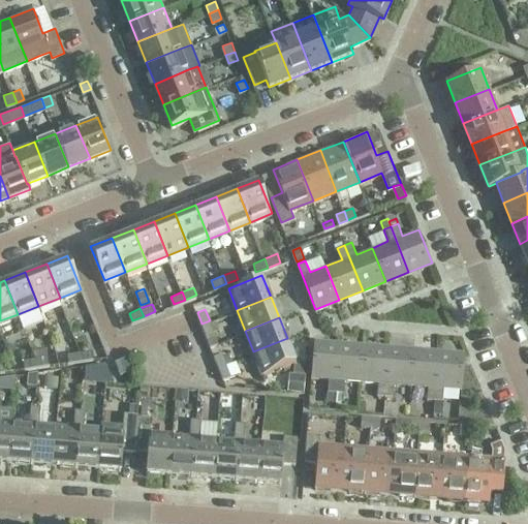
[(216,318),(210,320),(213,330),(219,327),(216,318)]
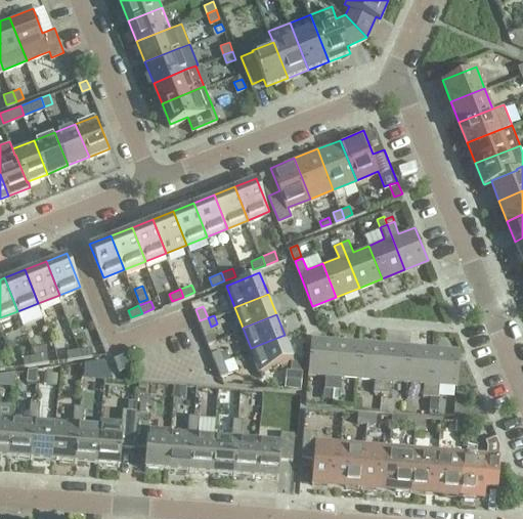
[(208,317),(200,320),(205,333),(212,329),(211,327),(208,317)]
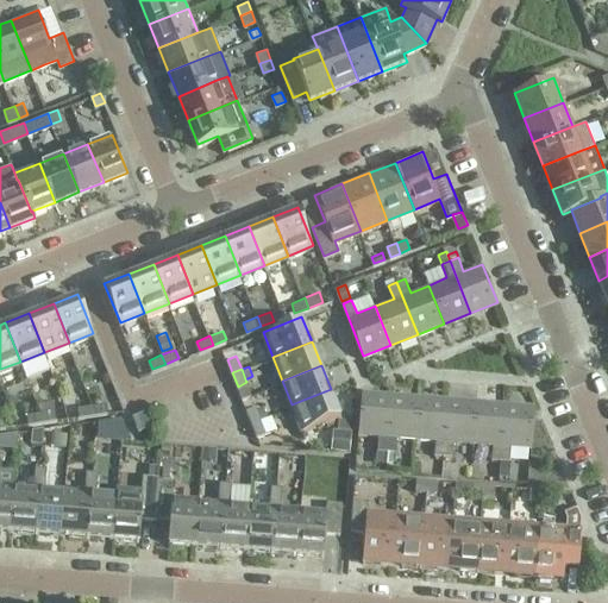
[(331,389),(304,400),(292,404),(301,429),(340,414),(331,389)]
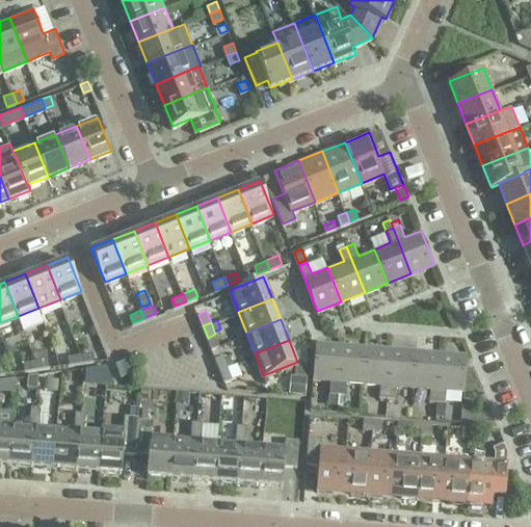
[(316,340),(313,376),(330,378),(329,391),(338,392),(342,342),(316,340)]
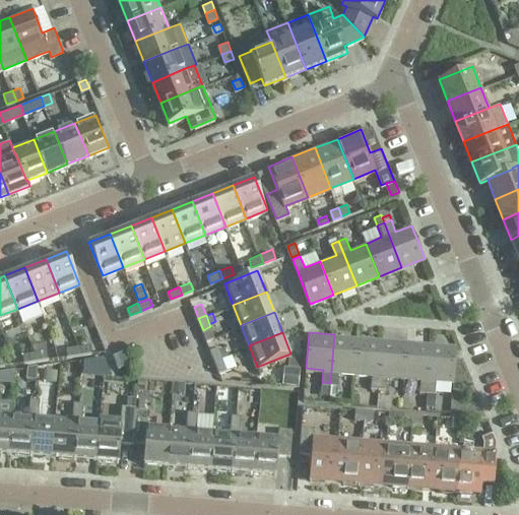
[(334,334),(330,383),(337,384),(338,371),(355,373),(359,336),(334,334)]
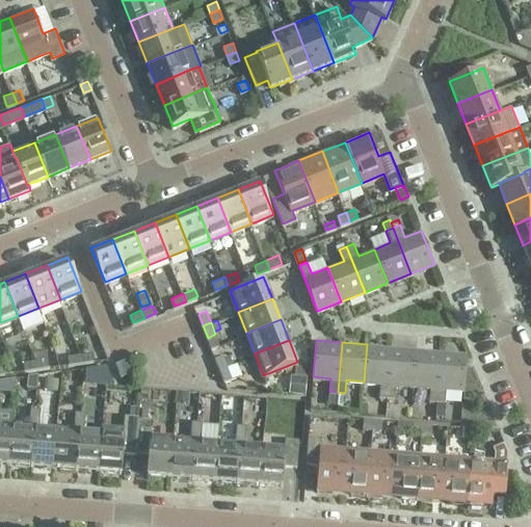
[(367,344),(364,381),(380,383),(379,395),(388,396),(392,346),(367,344)]
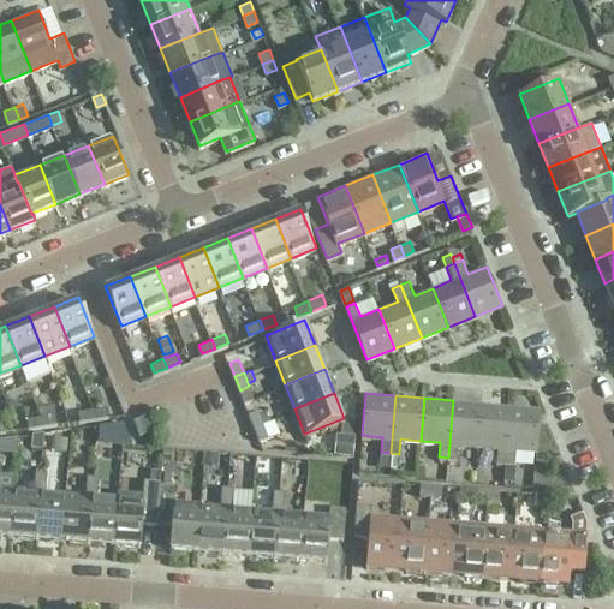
[(453,400),(448,458),(449,458),(457,458),(458,443),(478,446),(482,402),(453,400)]
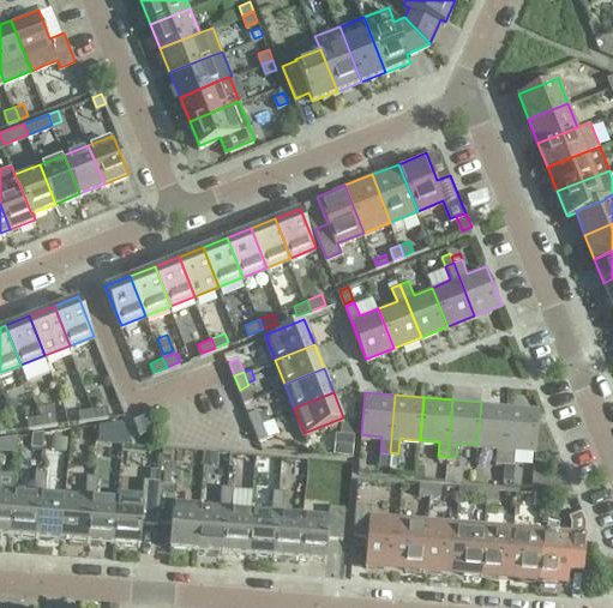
[(481,402),(478,445),(497,446),(496,461),(505,462),(510,404),(481,402)]
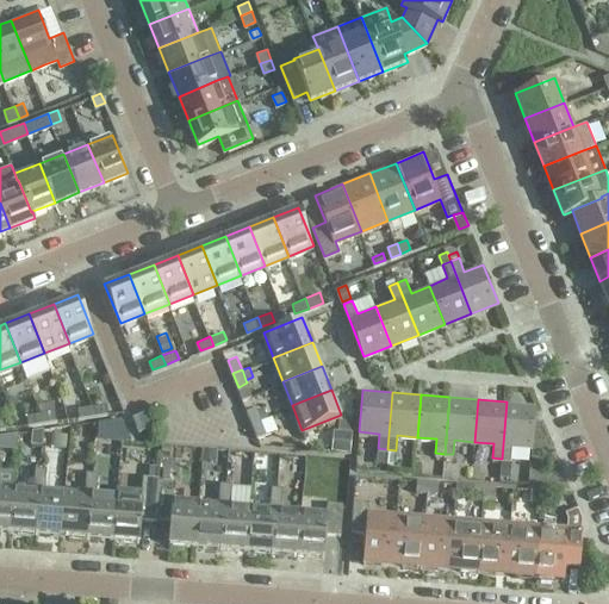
[(91,404),(93,413),(107,411),(106,402),(91,404)]
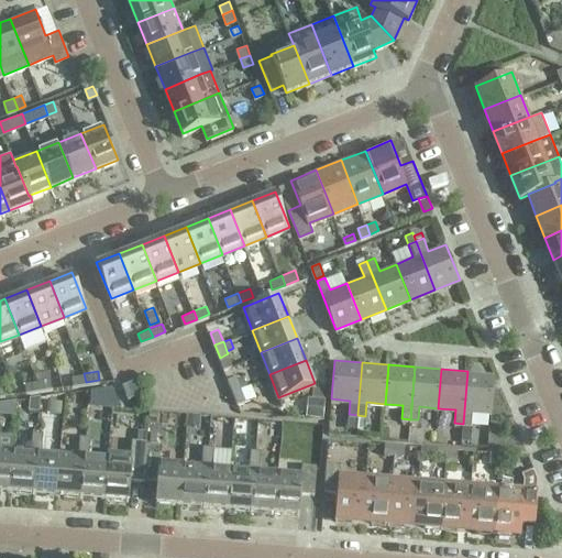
[(467,371),(463,424),(471,424),(472,411),(491,413),(494,374),(467,371)]
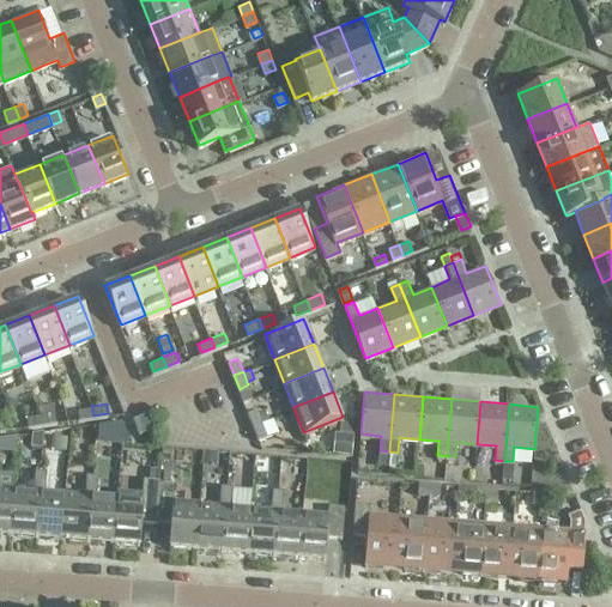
[(91,406),(78,408),(80,418),(94,416),(91,406)]
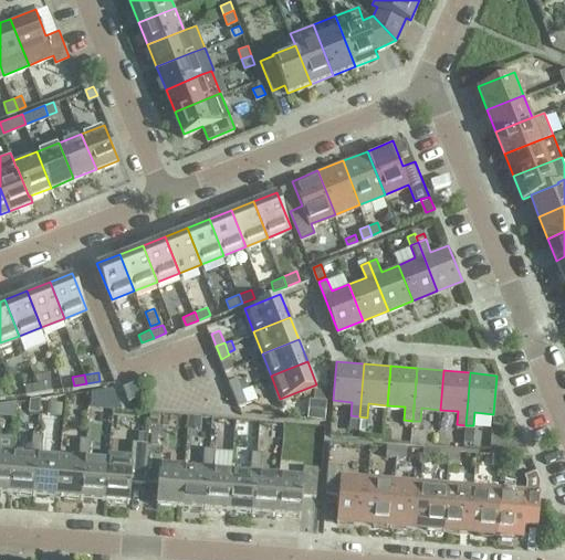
[(242,387),(237,374),(229,378),(233,391),(242,387)]
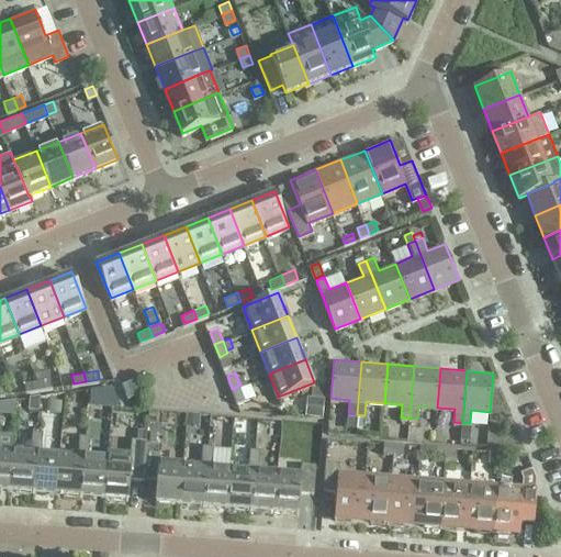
[(40,388),(52,387),(51,377),(38,379),(40,388)]
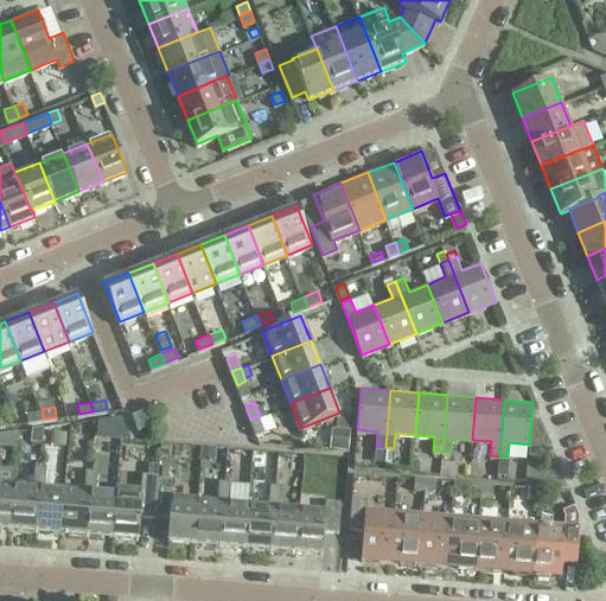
[(138,428),(154,421),(148,407),(132,413),(138,428)]
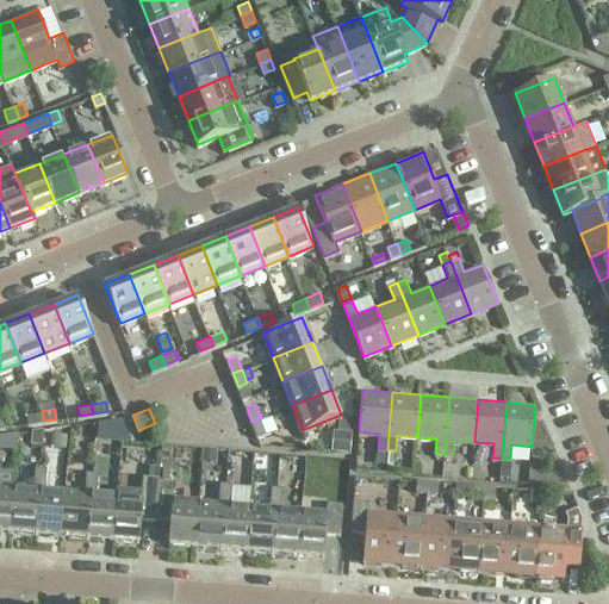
[(43,421),(42,411),(26,413),(28,423),(43,421)]
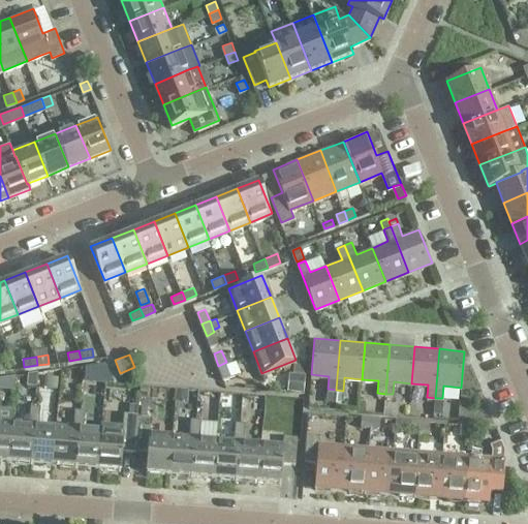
[(226,362),(218,366),(223,377),(230,374),(226,362)]
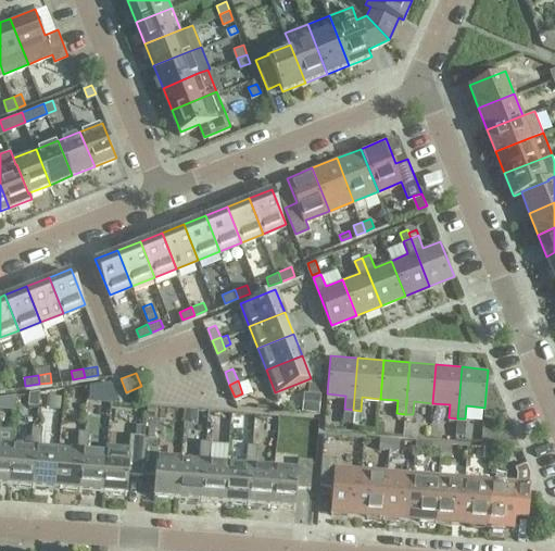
[(89,384),(88,392),(99,393),(100,385),(89,384)]
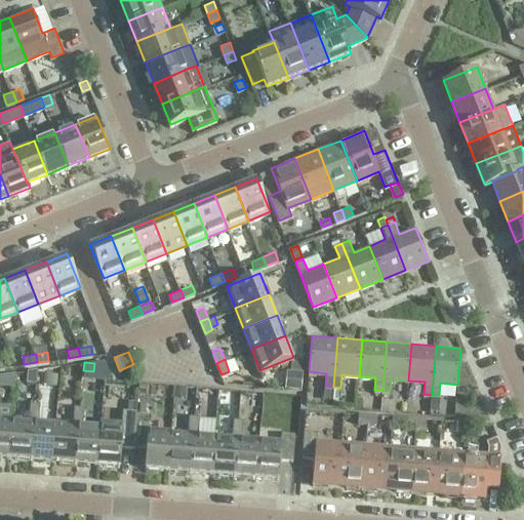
[(28,369),(27,380),(36,381),(37,367),(28,369)]
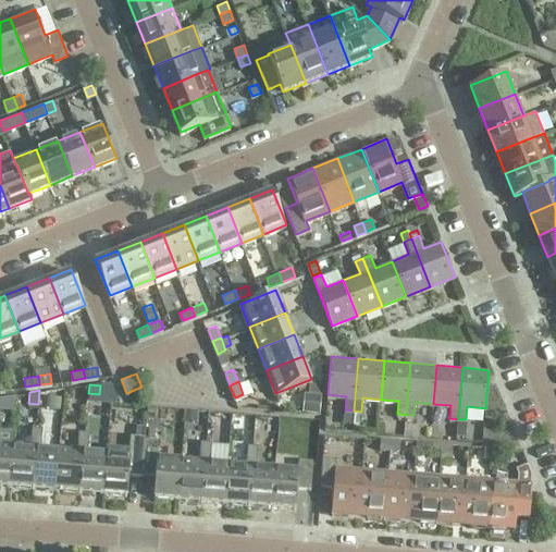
[(305,391),(304,409),(320,411),(321,392),(305,391)]
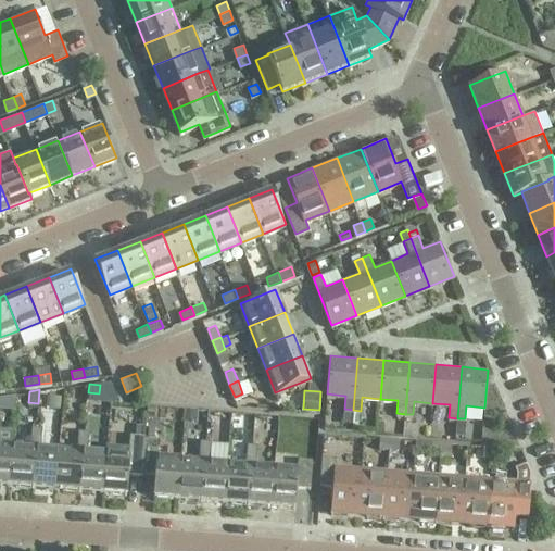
[(48,393),(47,404),(62,405),(63,395),(48,393)]
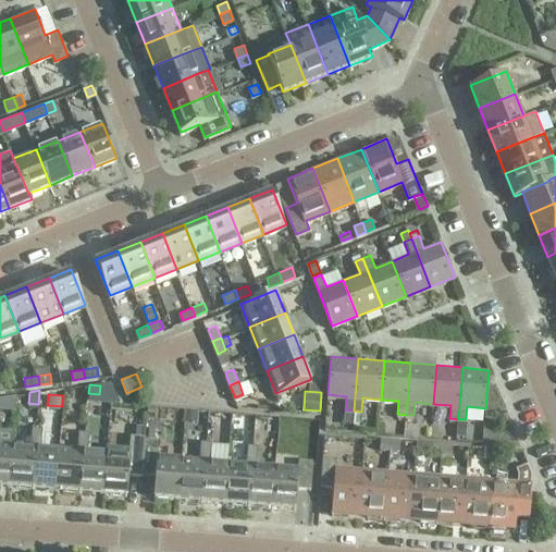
[(186,407),(185,417),(197,417),(198,408),(186,407)]
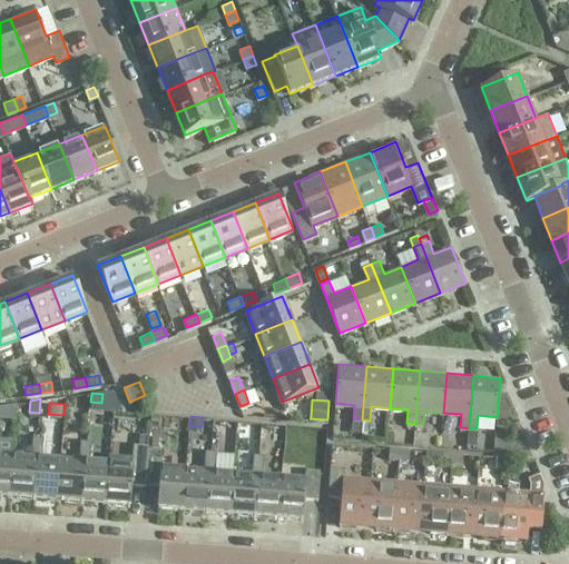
[(460,427),(459,442),(468,443),(469,428),(460,427)]
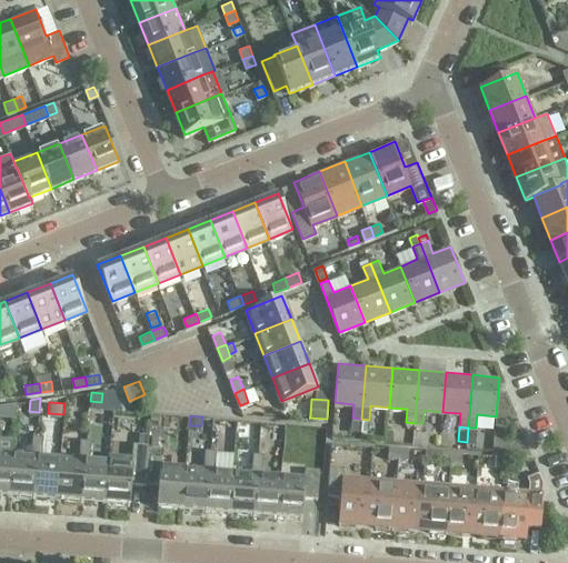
[(468,428),(467,442),(475,442),(476,428),(468,428)]
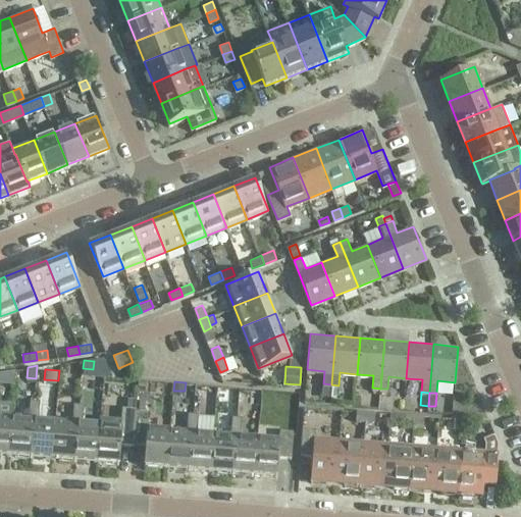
[(128,397),(127,406),(137,407),(137,398),(128,397)]
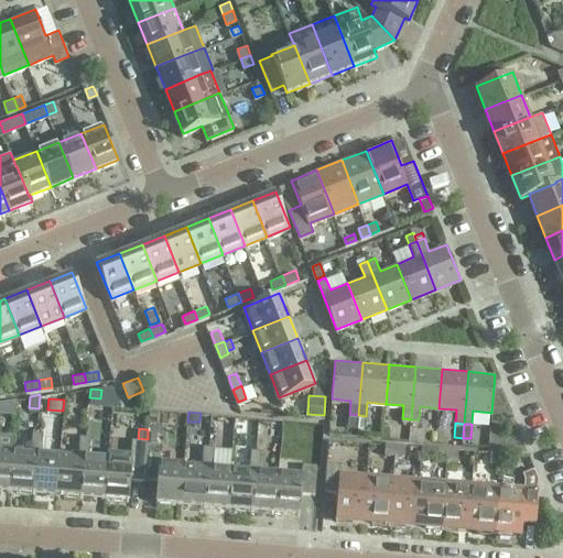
[(31,439),(42,440),(43,430),(32,430),(31,439)]
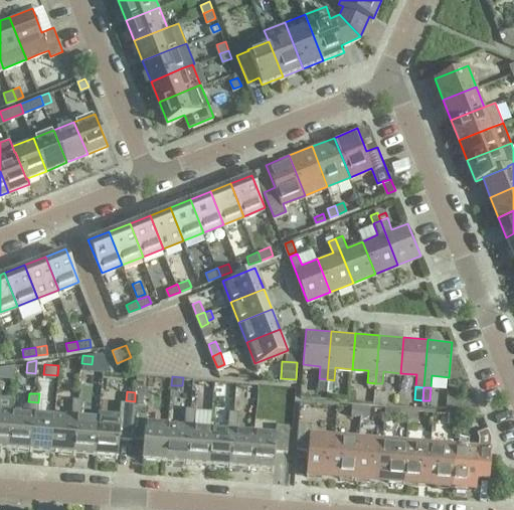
[(82,406),(82,397),(72,396),(72,405),(82,406)]
